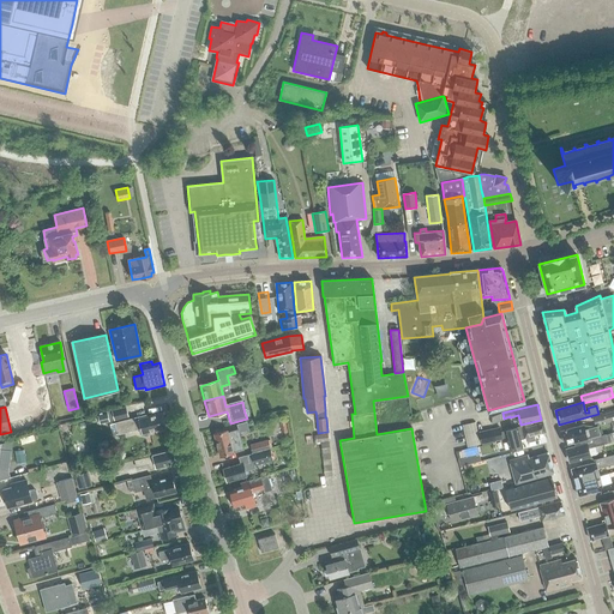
[(112,410),(114,420),(128,416),(126,407),(112,410)]
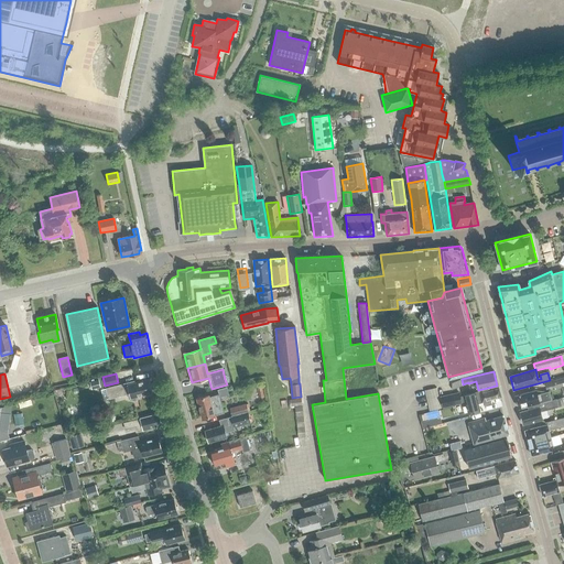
[(563,377),(552,380),(555,390),(563,387),(563,377)]
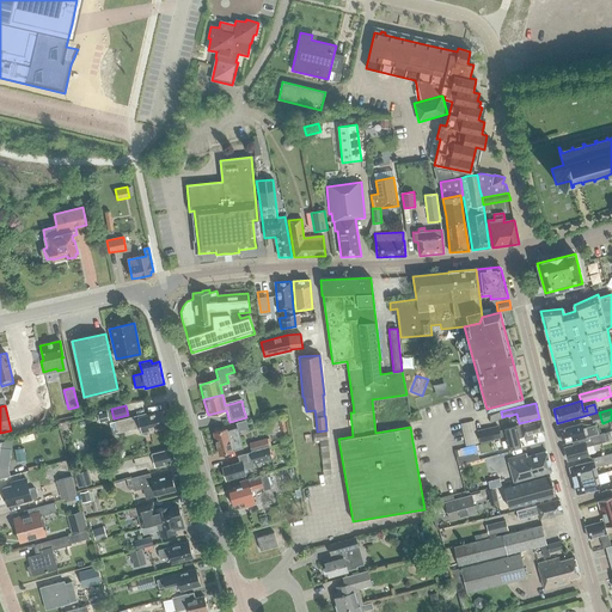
[(117,433),(140,428),(141,434),(146,435),(151,433),(150,430),(166,426),(161,411),(146,415),(146,414),(115,422),(117,433)]
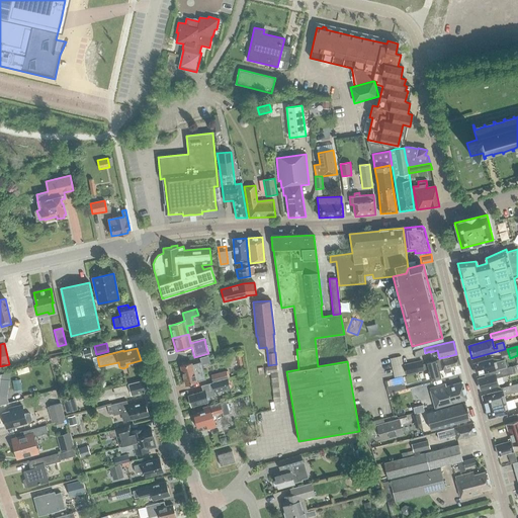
[(84,358),(92,356),(90,349),(82,351),(84,358)]
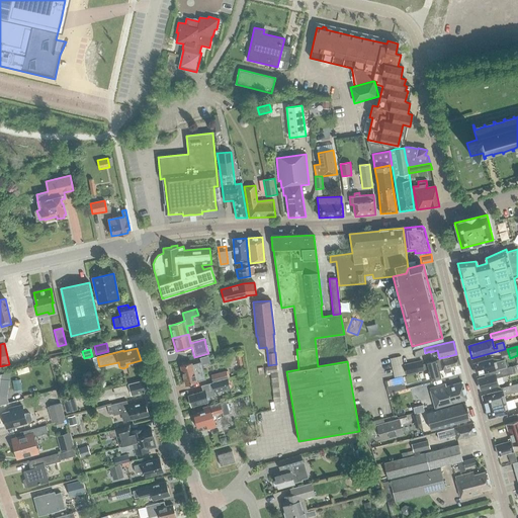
[(390,358),(394,377),(405,375),(401,356),(390,358)]
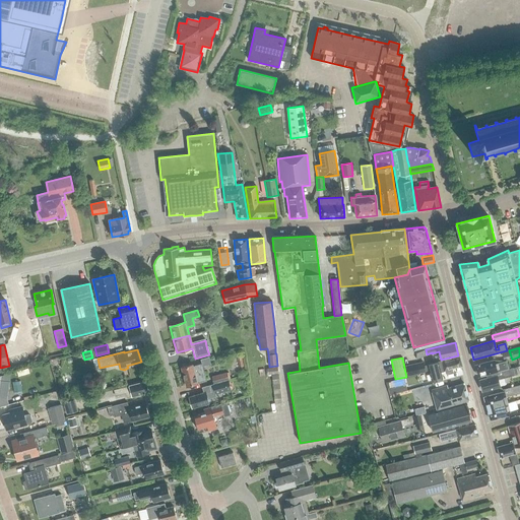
[(452,369),(462,366),(459,359),(442,363),(442,360),(427,364),(432,382),(442,379),(440,372),(444,371),(445,374),(453,372),(452,369)]
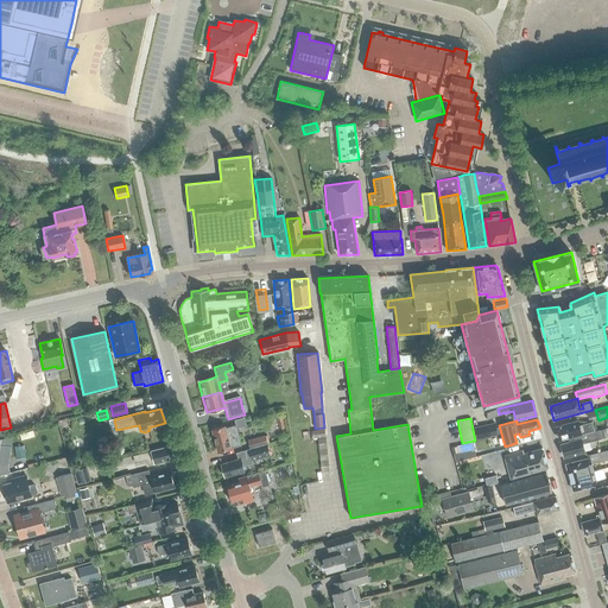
[(555,426),(559,441),(594,431),(591,423),(582,425),(583,429),(580,430),(577,420),(555,426)]
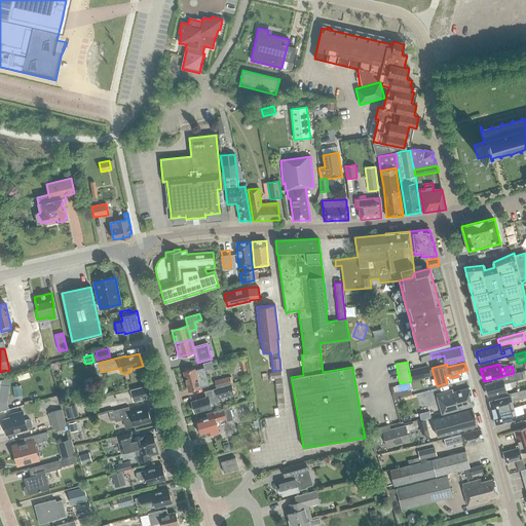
[(410,370),(412,381),(430,376),(428,366),(410,370)]
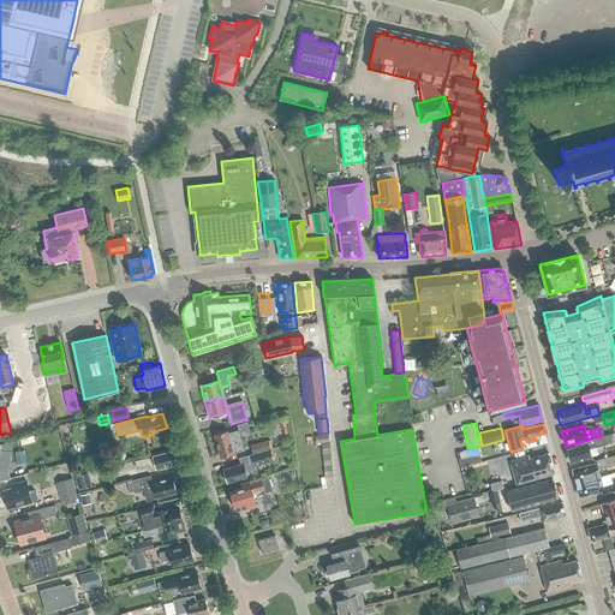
[(214,435),(220,458),(233,453),(244,451),(239,430),(228,434),(227,431),(214,435)]
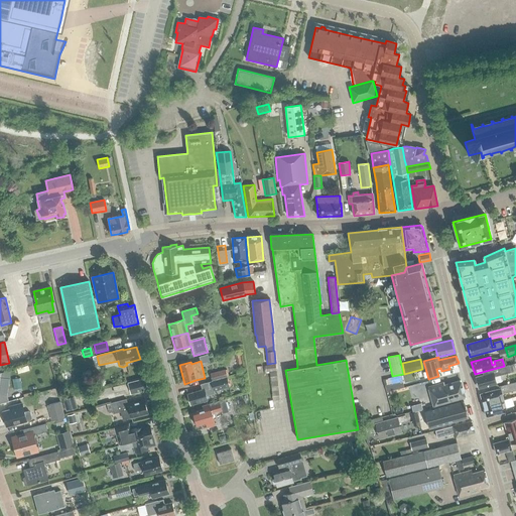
[(475,377),(479,389),(496,384),(494,377),(514,372),(512,365),(485,372),(485,375),(475,377)]
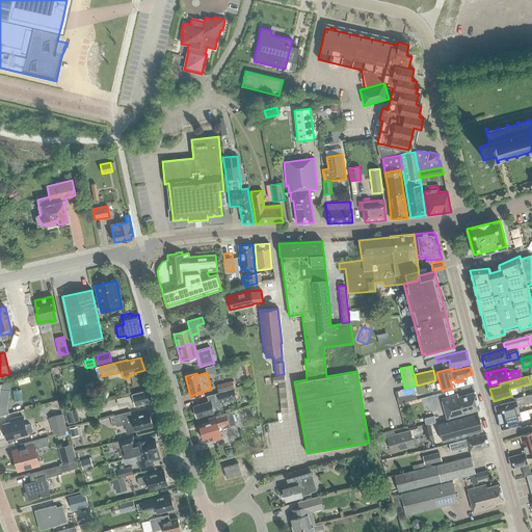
[(0,416),(8,415),(7,409),(10,382),(7,381),(7,383),(3,383),(3,384),(0,384),(0,386),(0,384),(0,416)]
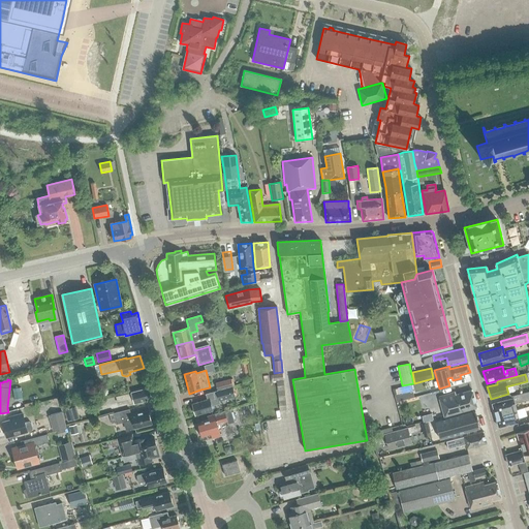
[(215,383),(217,391),(232,386),(230,379),(215,383)]
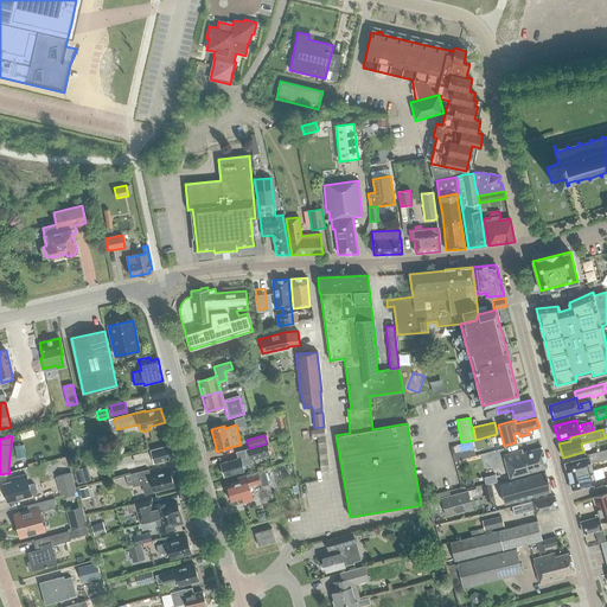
[(248,449),(235,453),(236,459),(221,464),(224,477),(243,471),(242,466),(253,464),(251,460),(269,455),(267,445),(248,449)]
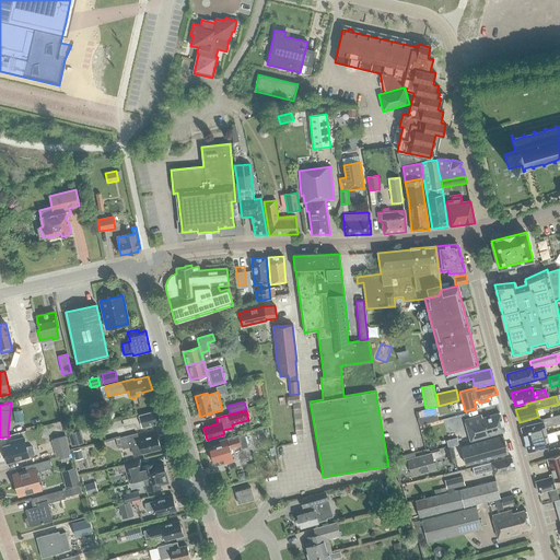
[(429,423),(426,410),(416,412),(419,427),(429,423)]
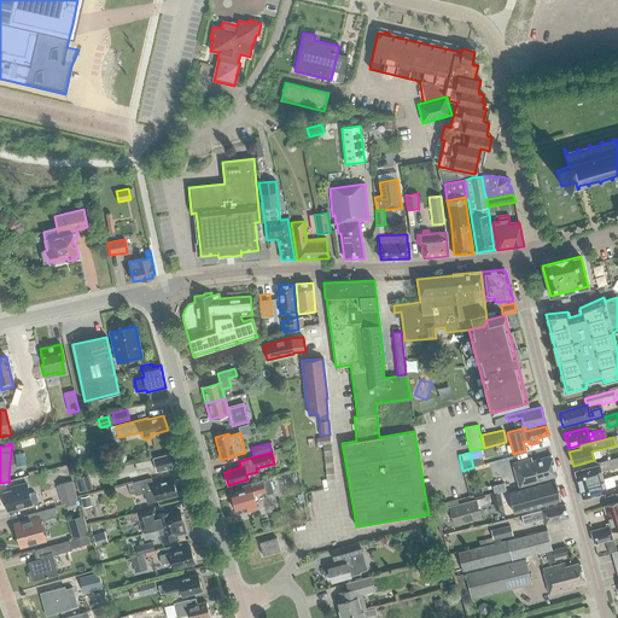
[(174,454),(153,459),(135,464),(138,470),(149,467),(151,473),(178,466),(174,454)]
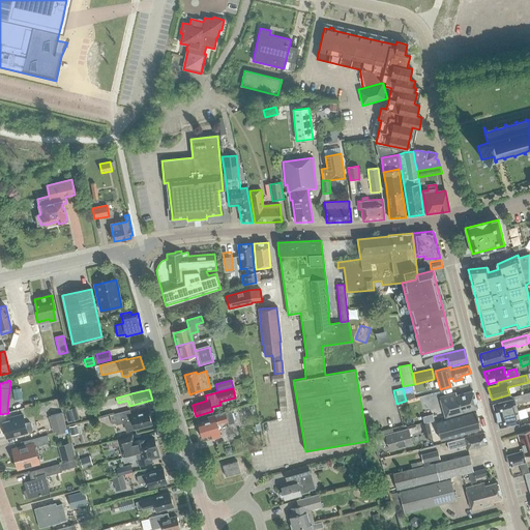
[(439,398),(445,418),(478,409),(473,391),(457,395),(455,393),(439,398)]
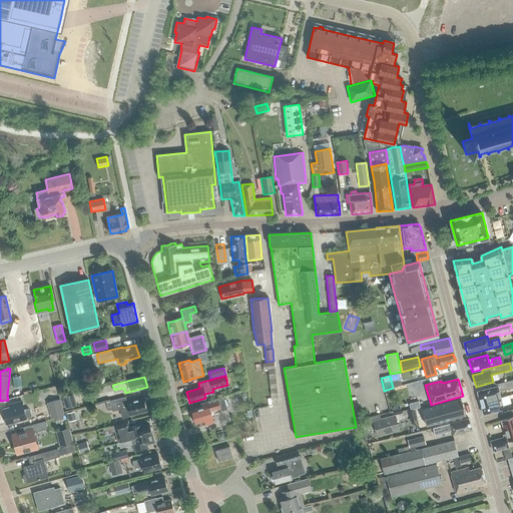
[(477,392),(480,403),(500,398),(499,392),(512,388),(512,380),(496,385),(496,387),(477,392)]
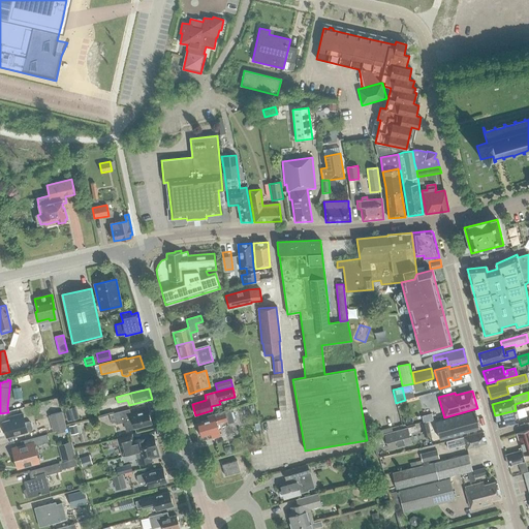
[(435,393),(421,397),(425,410),(439,406),(435,393)]
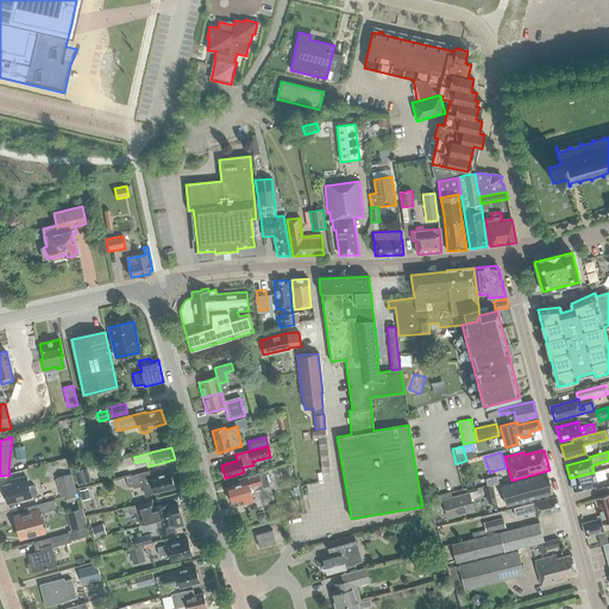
[(58,487),(54,488),(57,498),(76,493),(68,462),(64,463),(63,463),(67,476),(56,478),(58,487)]
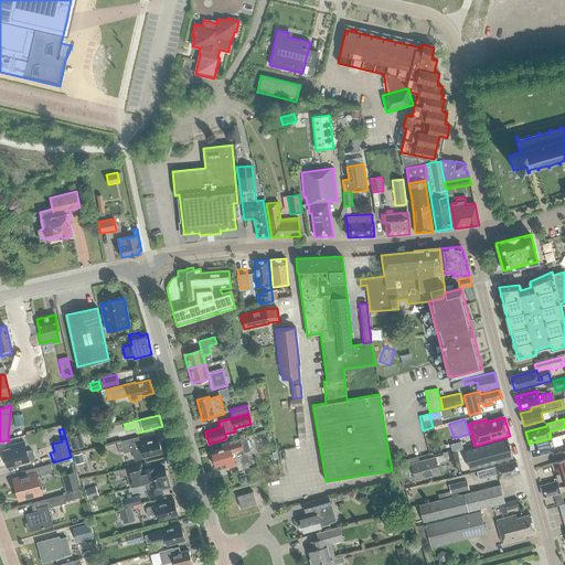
[(80,435),(68,438),(72,451),(83,448),(80,435)]
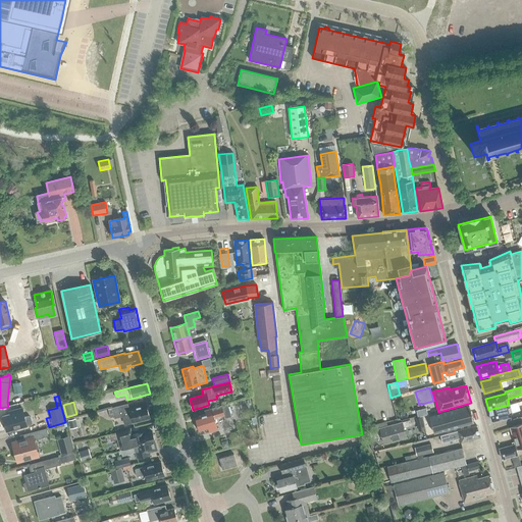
[(116,407),(108,410),(110,418),(113,417),(114,419),(122,417),(124,425),(133,423),(150,418),(146,405),(128,410),(127,405),(116,407)]
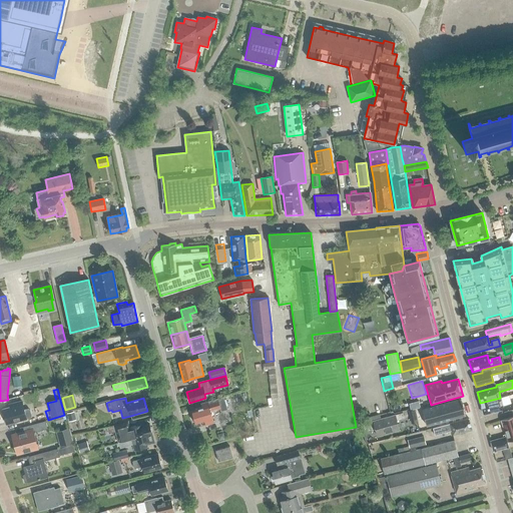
[(210,411),(211,410),(220,408),(221,412),(226,410),(223,398),(217,399),(201,404),(202,408),(191,410),(195,423),(204,421),(206,425),(213,423),(210,411)]
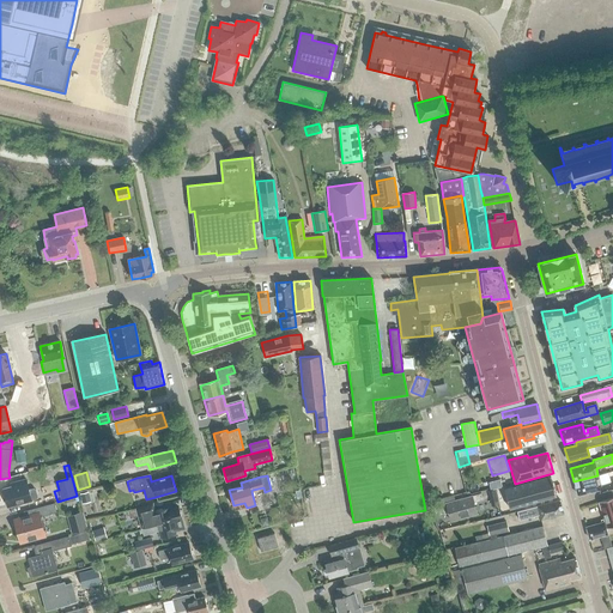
[(598,475),(574,481),(577,496),(598,490),(599,493),(612,489),(612,480),(600,484),(598,475)]
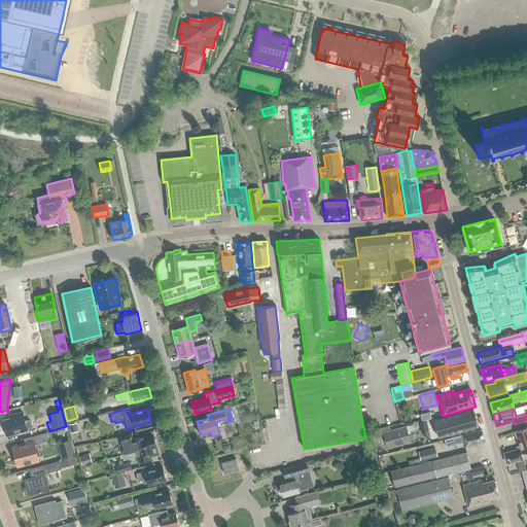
[(433,420),(437,437),(478,426),(472,410),(433,420)]
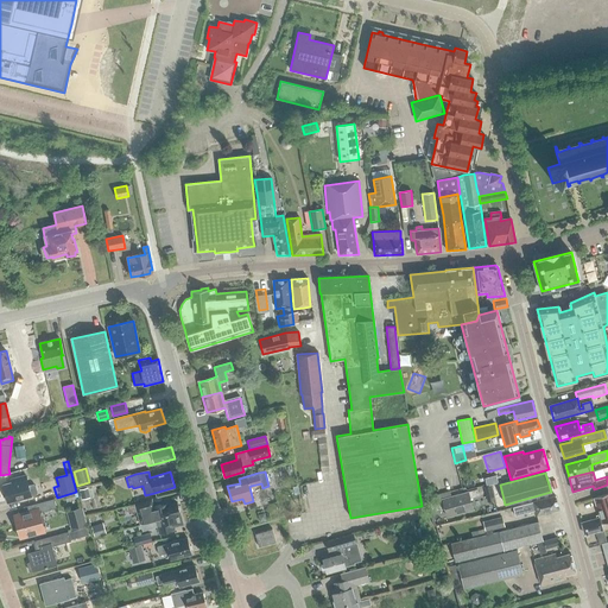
[(29,487),(25,475),(14,479),(16,482),(2,486),(7,504),(31,496),(36,495),(37,493),(35,487),(33,486),(29,487)]
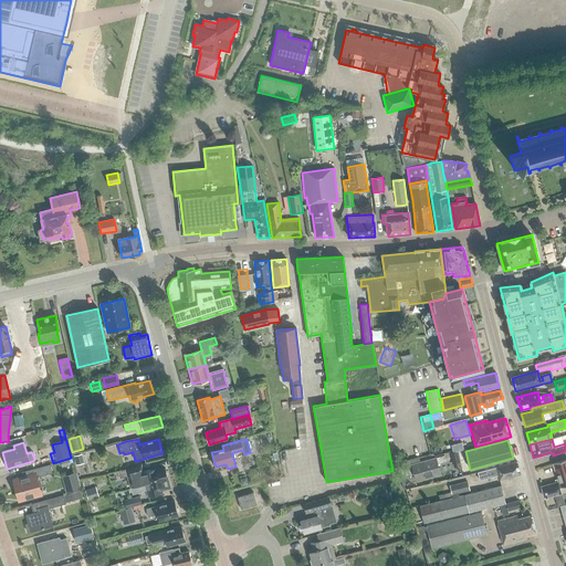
[(450,444),(452,453),(463,450),(461,442),(450,444)]
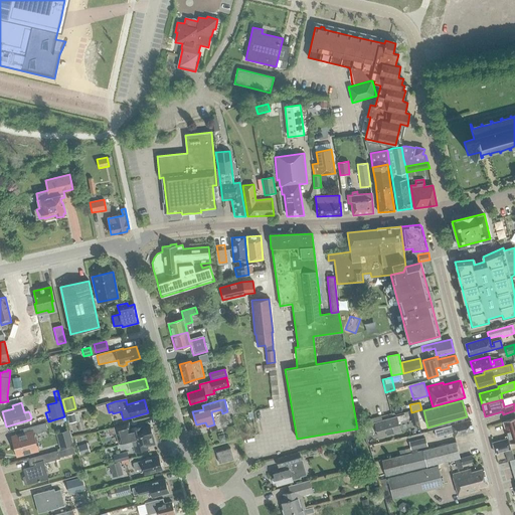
[(68,423),(75,421),(73,413),(67,415),(68,423)]
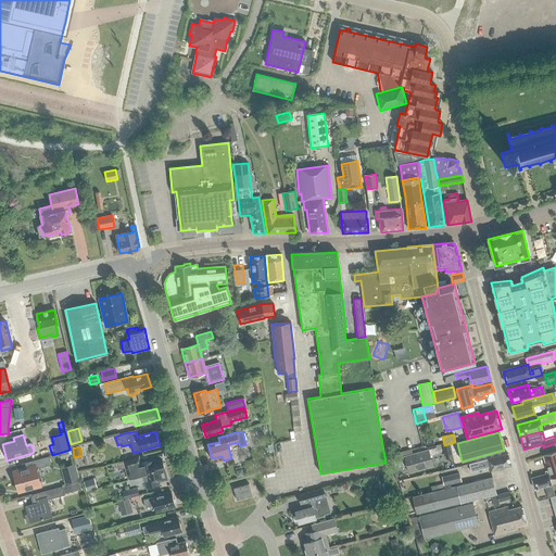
[(443,447),(445,458),(452,457),(450,446),(443,447)]
